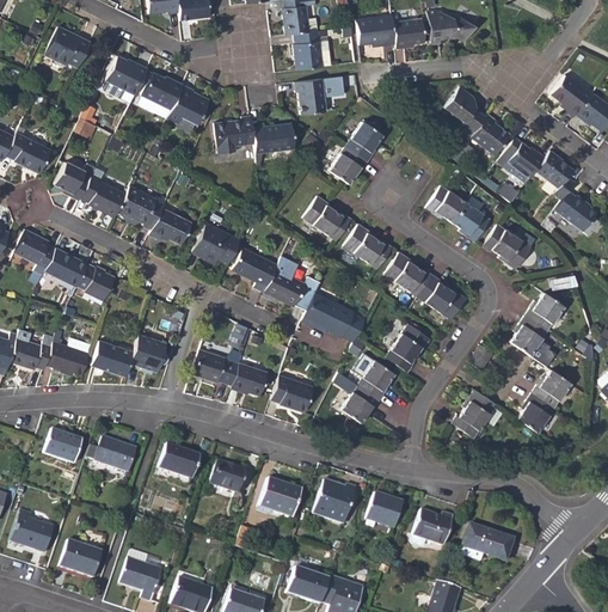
[(169,14),(180,13),(178,0),(147,0),(149,14),(169,12),(169,14)]
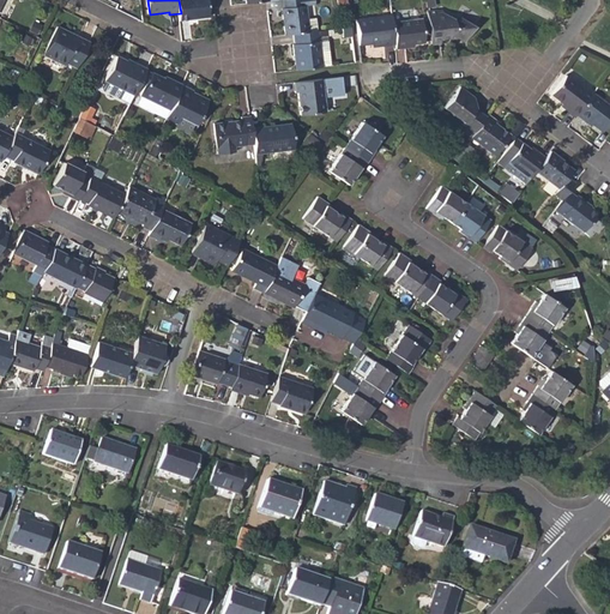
[(207,0),(179,0),(181,13),(181,20),(211,17),(207,0)]
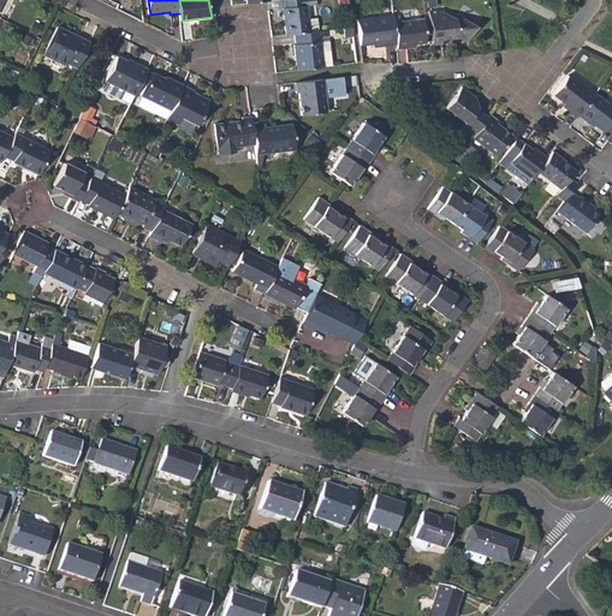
[(286,0),(275,0),(273,0),(274,11),(285,10),(285,9),(287,9),(286,0)]
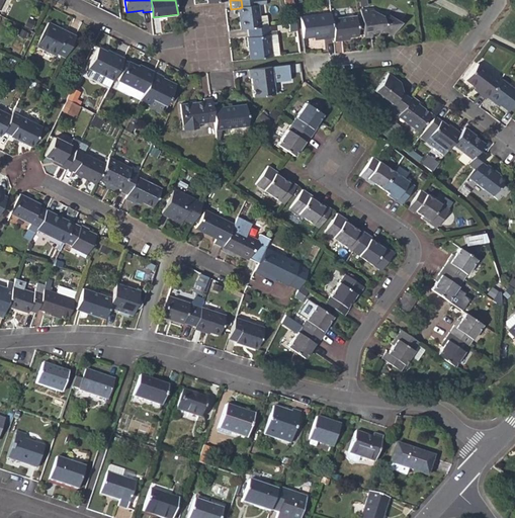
[(268,4),(266,0),(241,0),(242,7),(240,7),(240,8),(242,29),(250,28),(262,27),(261,18),(260,5),(268,4)]
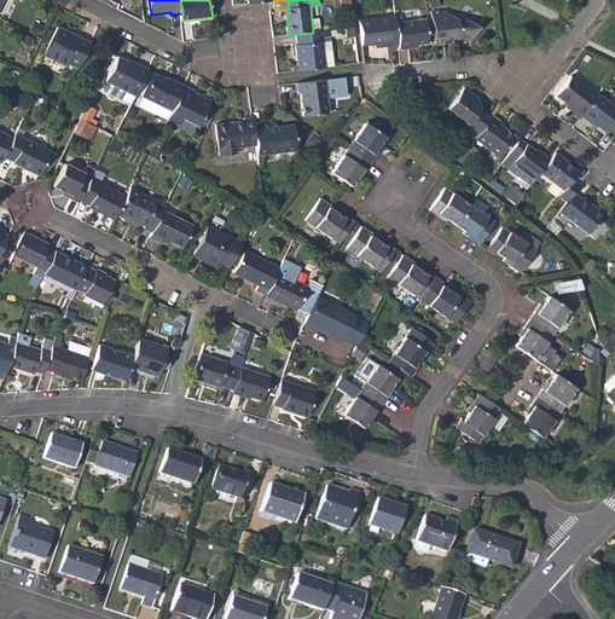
[(444,12),(435,13),(439,46),(450,45),(448,41),(463,39),(471,45),(483,30),(470,19),(463,21),(453,13),(444,15),(444,12)]
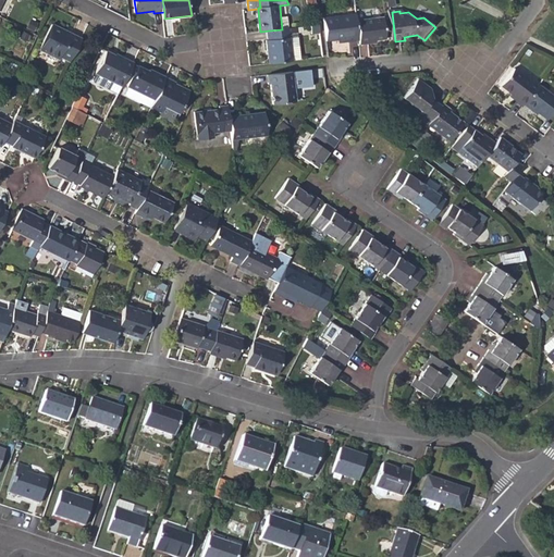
[(359,16),(325,21),(329,45),(352,41),(352,45),(362,42),(359,21),(359,16)]
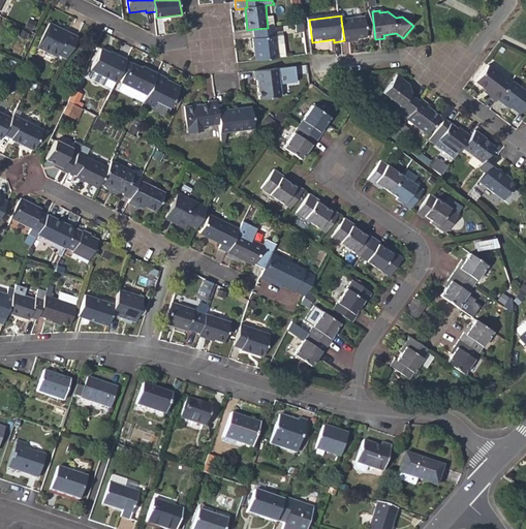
[(367,17),(341,20),(344,40),(344,42),(354,41),(354,38),(369,37),(367,17)]
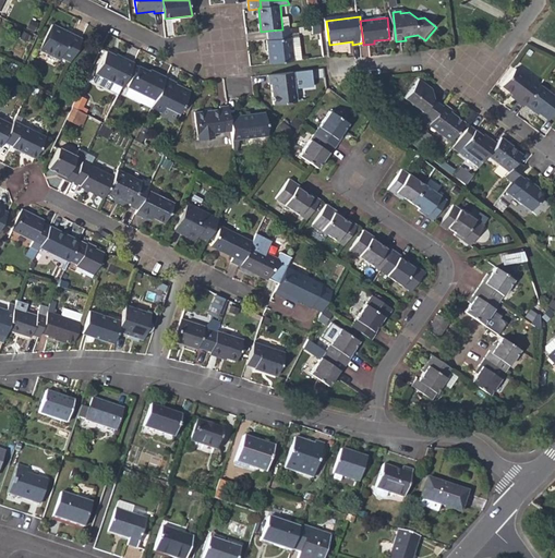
[(281,20),(282,29),(291,28),(289,19),(281,20)]
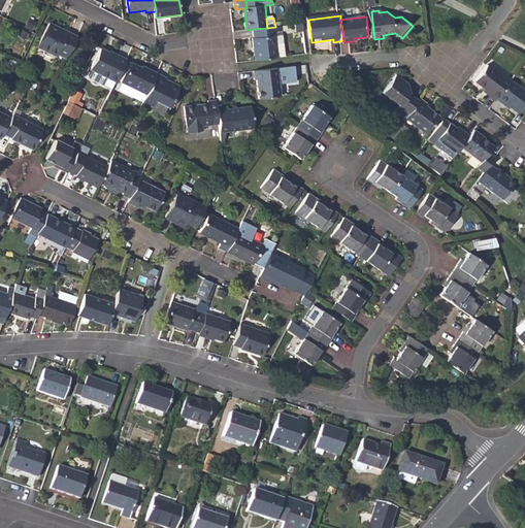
[(59,55),(68,60),(79,37),(51,24),(39,47),(58,57),(59,55)]
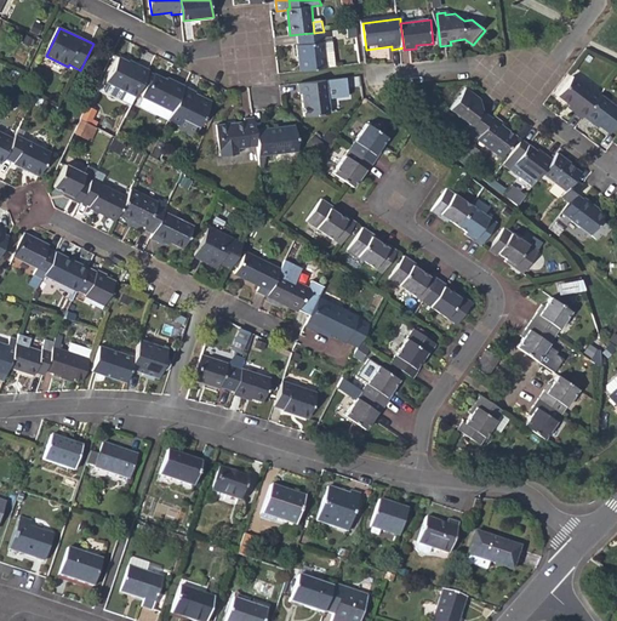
[(349,39),(359,38),(358,28),(347,29),(349,39)]
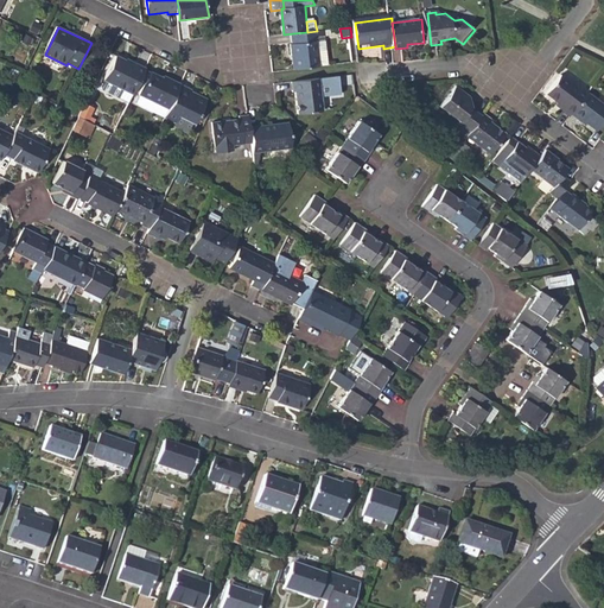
[(318,43),(317,31),(307,32),(293,33),(294,44),(292,44),(294,69),(320,67),(318,43)]
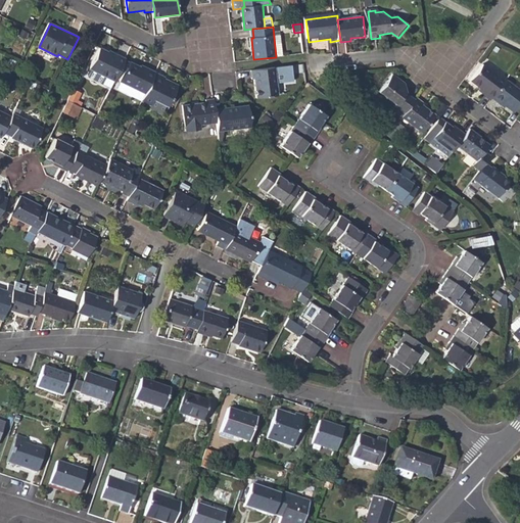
[(274,37),(276,57),(283,56),(280,37),(274,37)]
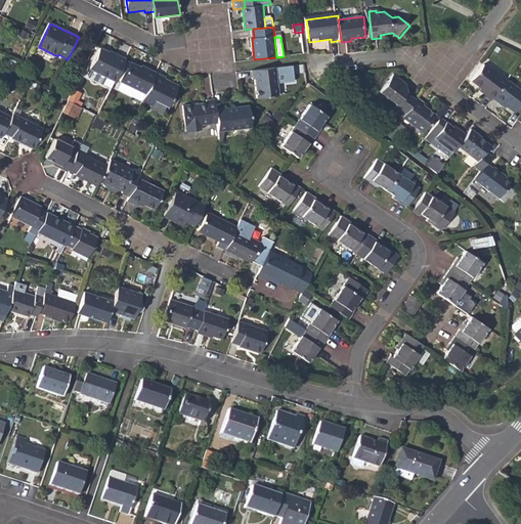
[(119,55),(101,47),(92,68),(93,68),(90,74),(91,76),(105,83),(109,76),(117,80),(122,69),(126,60),(128,57),(120,53),(119,55)]
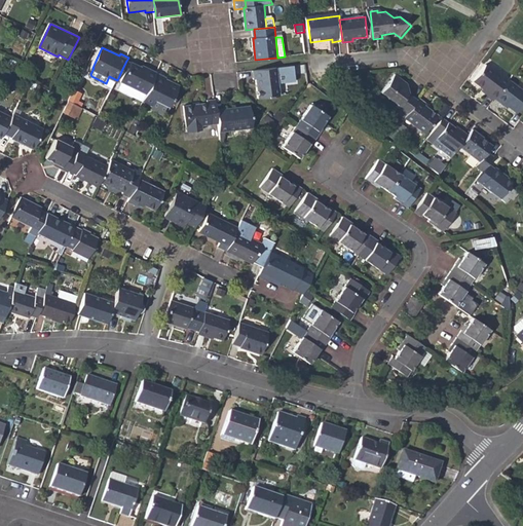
[(132,64),(126,61),(122,69),(127,71),(122,82),(123,82),(141,91),(148,95),(158,73),(150,69),(149,70),(134,63),(132,64)]
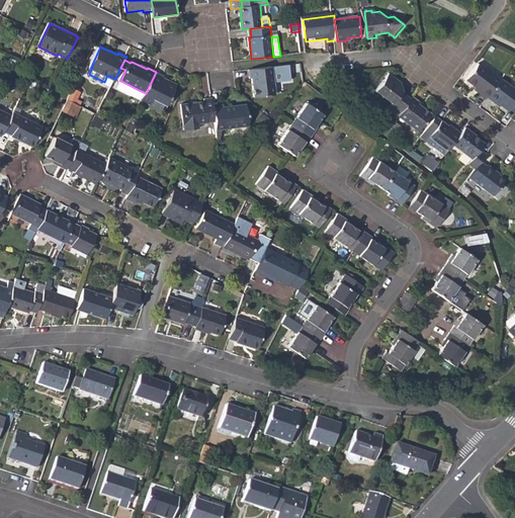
[(481,92),(489,98),(490,96),(503,79),(480,63),(467,78),(483,90),(481,92)]
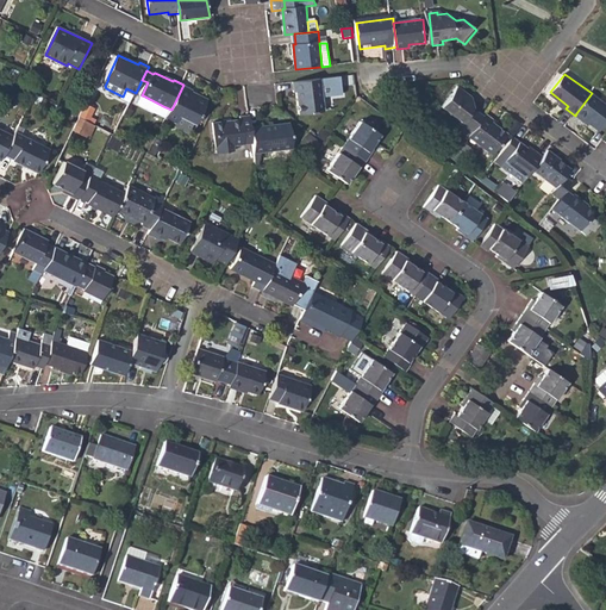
[(325,112),(322,79),(295,82),(297,92),(299,91),(301,114),(325,112)]
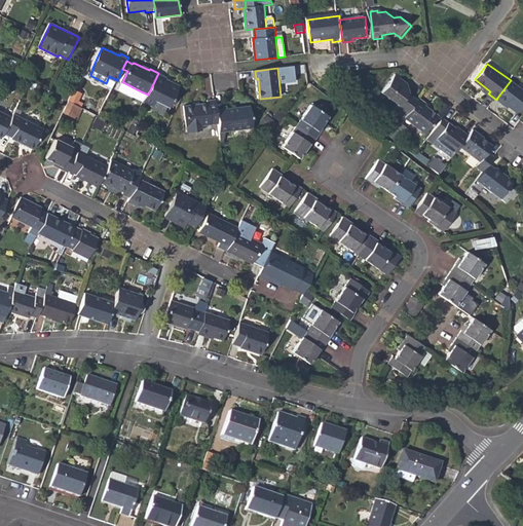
[(167,77),(158,73),(148,95),(144,102),(154,107),(156,101),(169,107),(171,108),(181,86),(166,79),(167,77)]
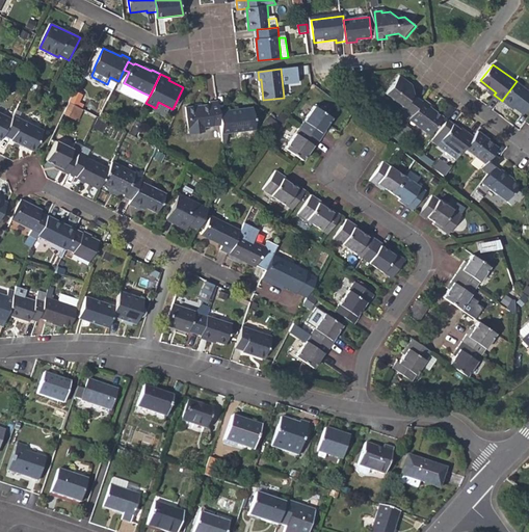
[(407,110),(415,115),(425,102),(416,95),(415,84),(402,75),(389,95),(405,107),(404,108),(407,110)]
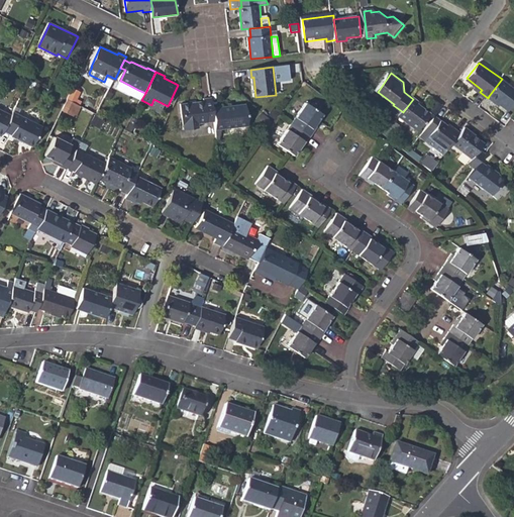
[(115,79),(107,75),(104,82),(112,86),(115,79)]
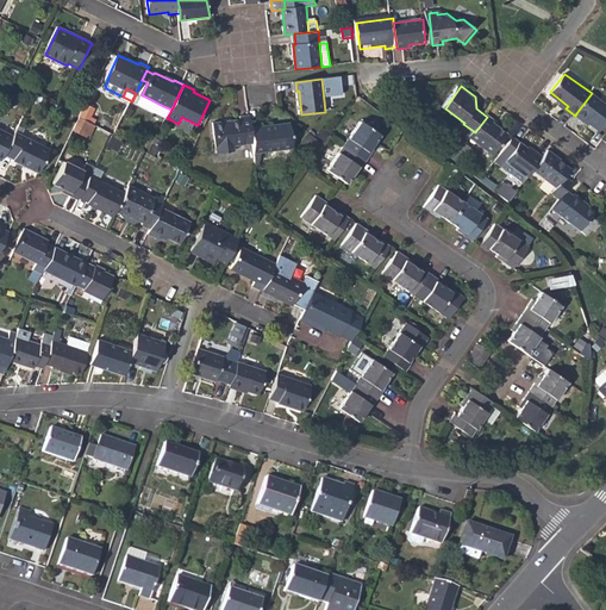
[(605,101),(593,92),(592,93),(576,113),(585,119),(586,118),(603,130),(605,125),(605,101)]
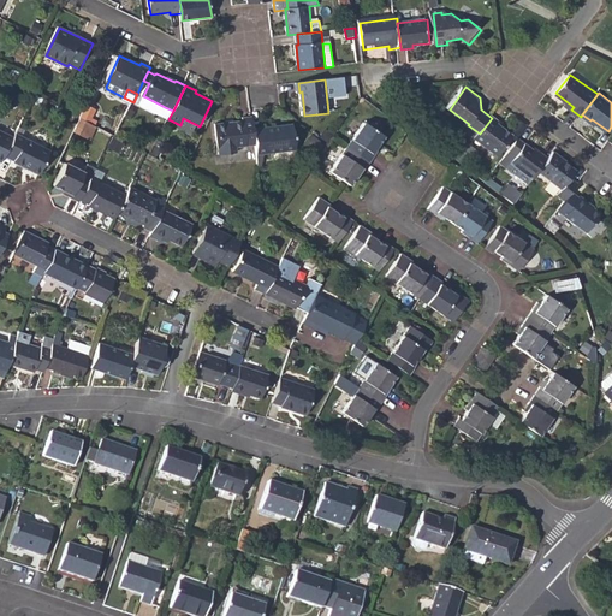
[(141,105),(161,114),(165,107),(144,96),(141,105)]
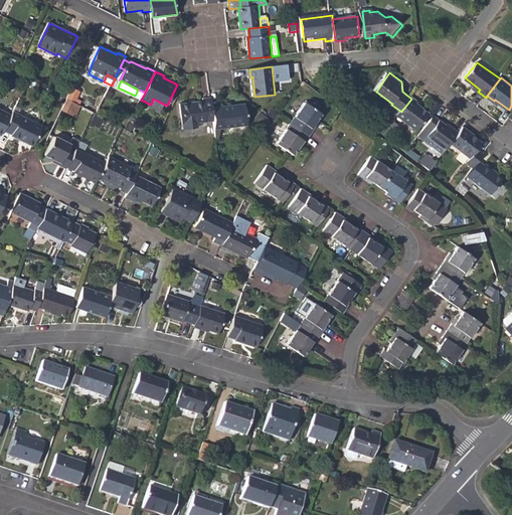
[(83,91),(75,86),(69,98),(77,102),(83,91)]
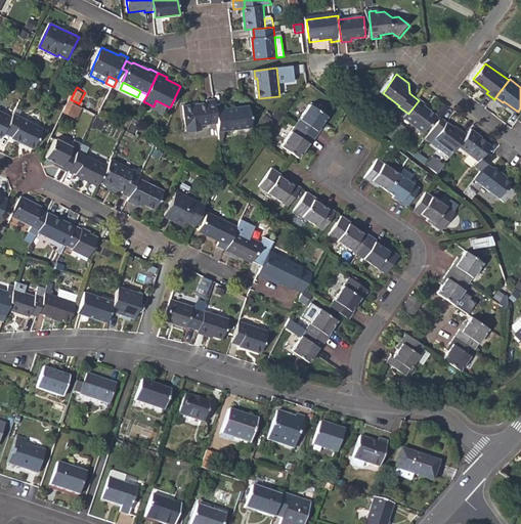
[(426,103),(420,98),(419,100),(408,114),(405,118),(425,133),(438,115),(425,105),(426,103)]
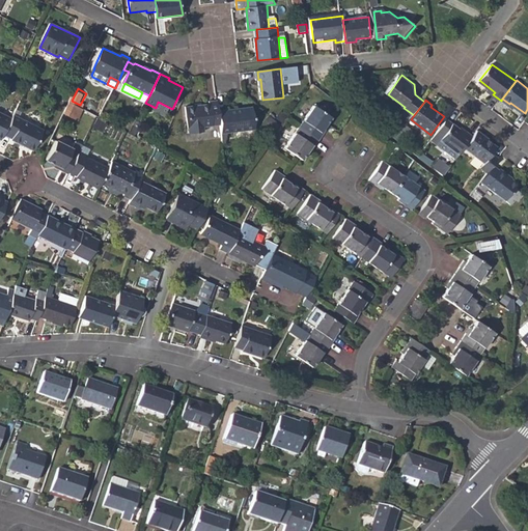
[(72,101),(67,110),(78,116),(83,107),(80,105),(72,101)]
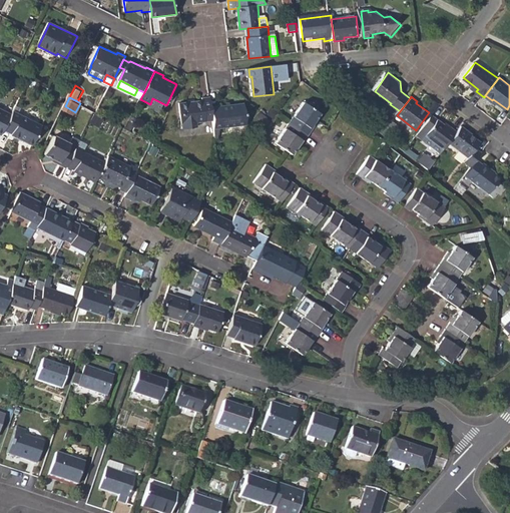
[(164,104),(152,98),(150,104),(149,106),(160,112),(164,104)]
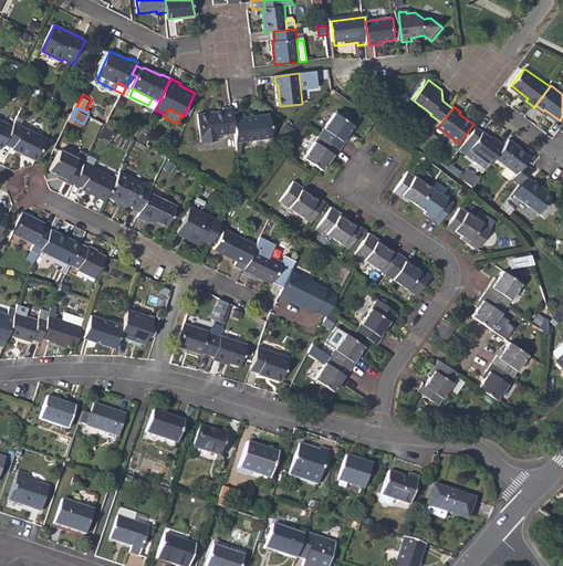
[(220,135),(237,133),(236,119),(235,108),(225,109),(225,113),(217,114),(217,116),(210,117),(210,115),(200,116),(204,145),(221,143),(220,135)]
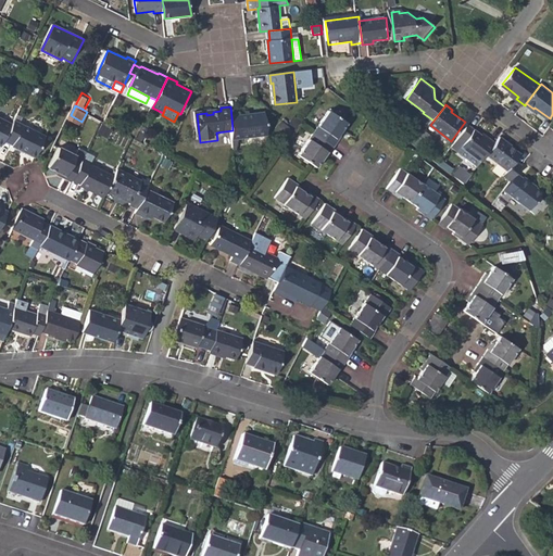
[(330,111),(316,133),(337,147),(342,139),(340,138),(344,130),(350,123),(330,111)]
